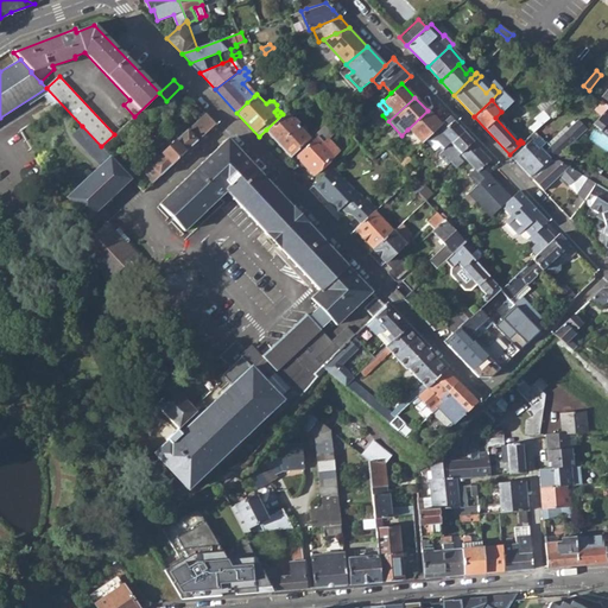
[(596,111),(602,115),(607,108),(607,105),(605,103),(596,111)]
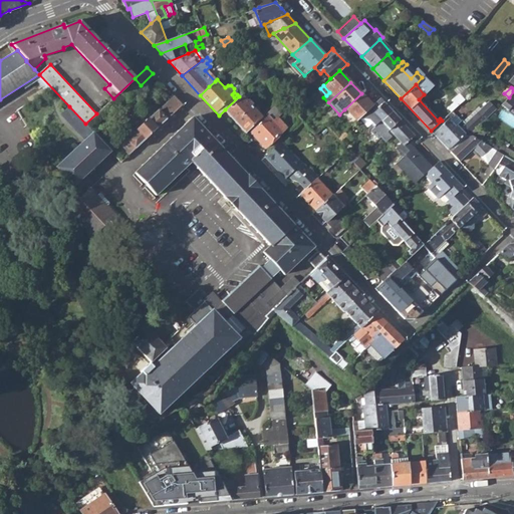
[(501,104),(507,110),(511,104),(513,106),(513,91),(509,97),(501,104)]
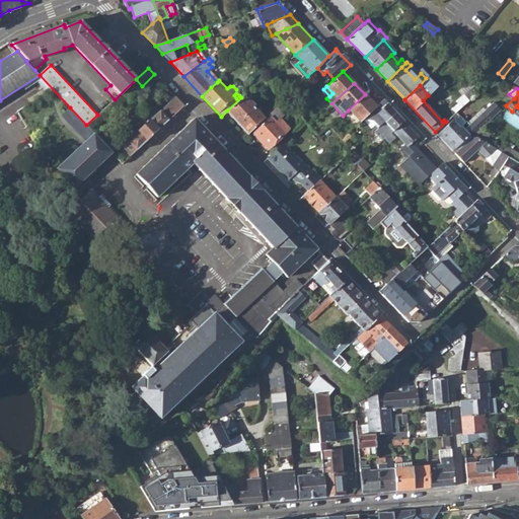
[(227,110),(247,133),(265,117),(254,105),(255,104),(251,100),(249,100),(244,94),(241,97),(227,110)]
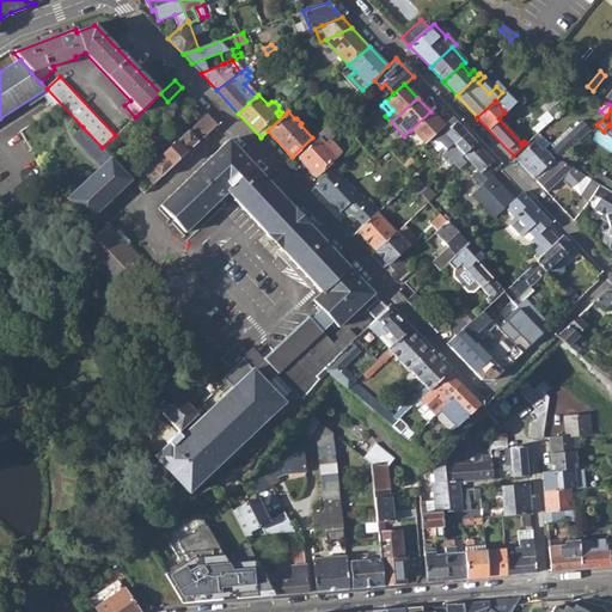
[(410,130),(423,144),(426,141),(430,136),(442,124),(430,111),(410,130)]
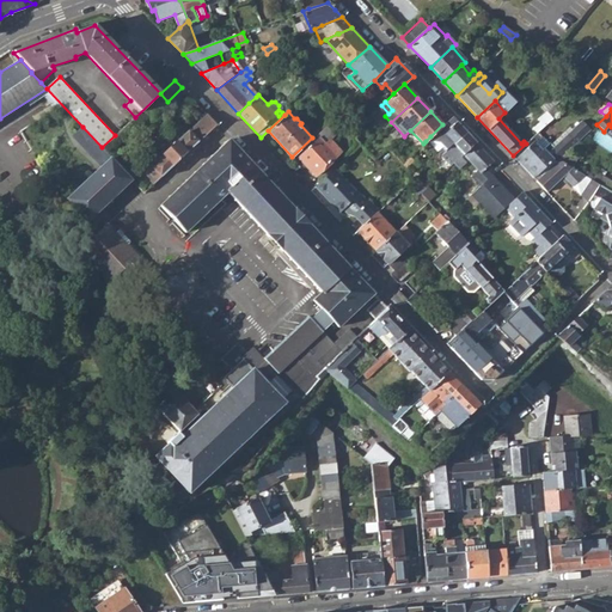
[(546,112),(538,120),(539,122),(544,127),(552,120),(546,112)]
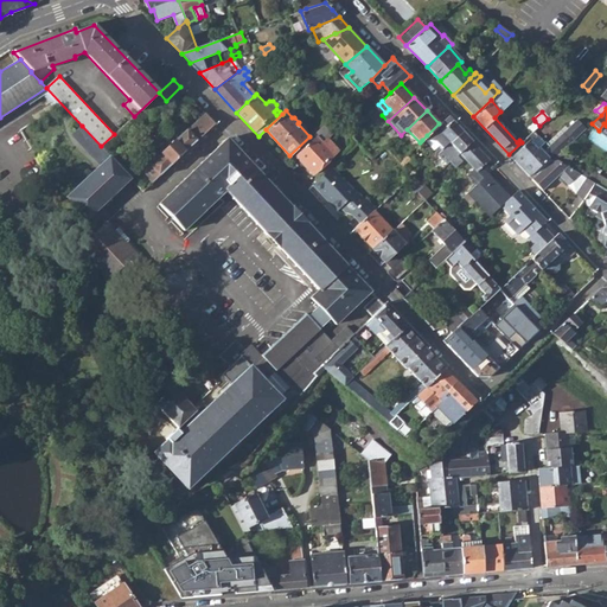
[(149,164),(159,174),(212,123),(213,123),(204,113),(149,164)]
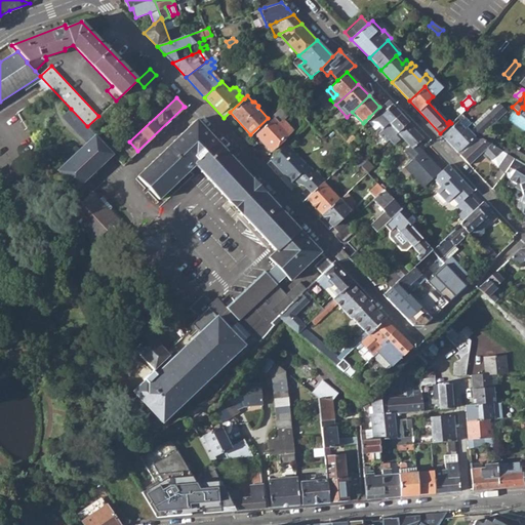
[(378,126),(381,129),(389,123),(400,113),(392,105),(387,99),(379,107),(369,117),(378,126)]
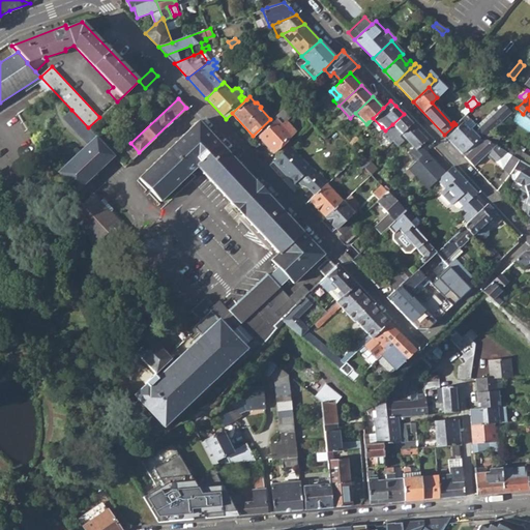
[(462,112),(465,116),(471,110),(467,106),(462,112)]
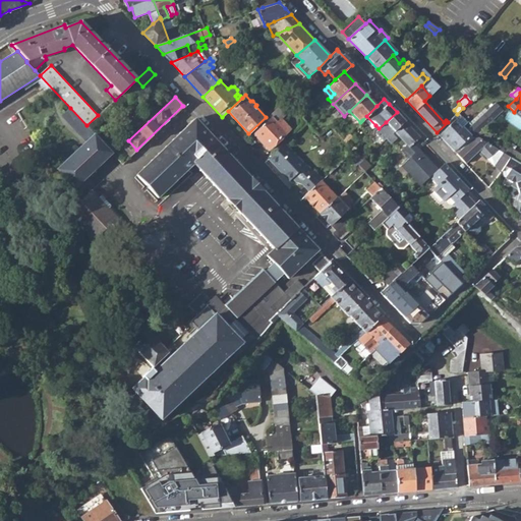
[(87,125),(70,108),(62,115),(87,141),(56,169),(74,187),(112,152),(87,125)]
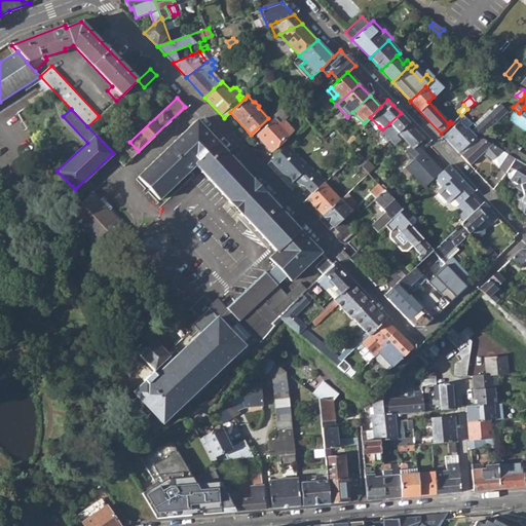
[(271,115),(274,117),(279,123),(284,119),(284,120),(287,117),(278,109),(271,115)]
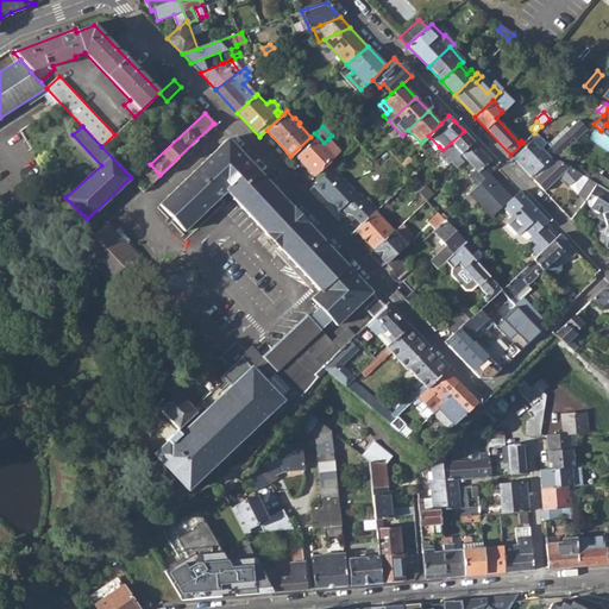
[(451,143),(443,150),(449,157),(444,161),(447,165),(451,162),(460,154),(472,142),(464,131),(451,143)]
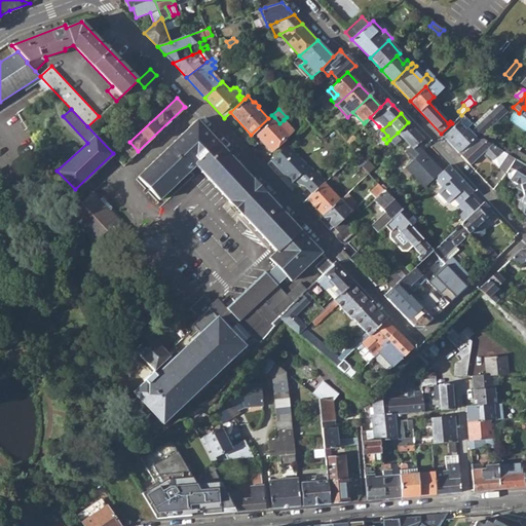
[(293,129),(284,120),(284,119),(279,123),(274,117),(256,135),(271,149),(293,129)]
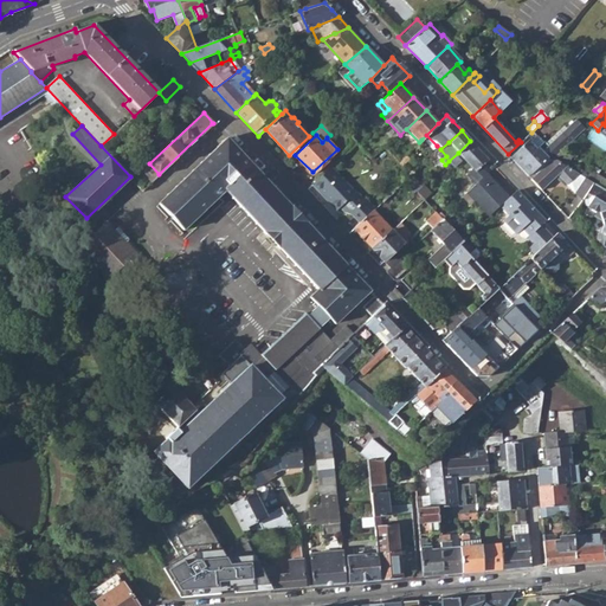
[(426,135),(421,140),(431,150),(434,148),(437,146),(426,135)]
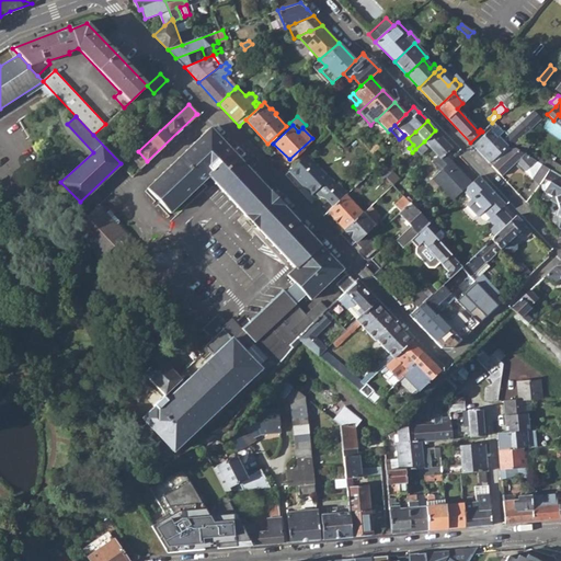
[(497,125),(490,133),(496,139),(504,133),(497,125)]
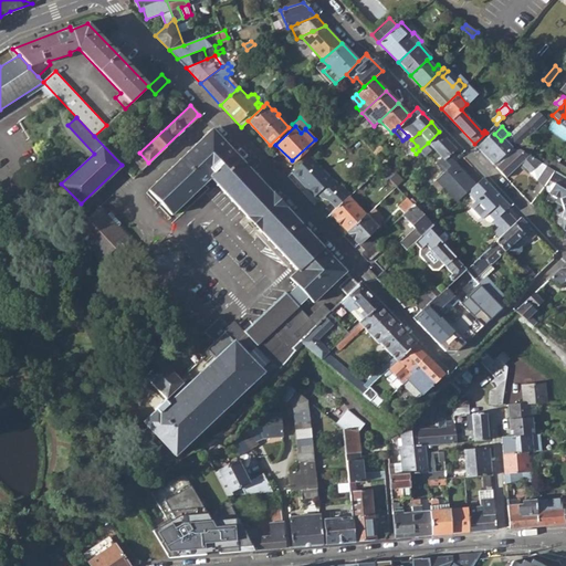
[(290,278),(297,285),(308,296),(307,297),(313,302),(320,295),(321,296),(323,294),(322,293),(331,286),(329,285),(335,280),(336,281),(337,280),(337,279),(345,271),(337,263),(338,262),(337,261),(336,262),(331,255),(332,255),(331,253),(329,254),(324,248),(323,245),(322,247),(316,240),(317,239),(308,232),(310,231),(308,230),(307,230),(302,224),(302,223),(301,222),(300,223),(294,217),(295,216),(293,213),(292,215),(286,209),(287,208),(284,205),(284,206),(273,195),(274,195),(264,185),(265,185),(264,182),(263,184),(258,178),(259,177),(257,176),(255,176),(250,170),(251,169),(249,167),(249,168),(242,161),(243,160),(241,159),(241,160),(236,154),(236,153),(234,152),(233,153),(227,146),(229,145),(227,144),(226,145),(220,138),(221,138),(220,136),(219,137),(211,128),(203,136),(202,136),(200,137),(201,138),(196,143),(195,142),(194,144),(194,145),(188,150),(187,150),(186,152),(186,153),(180,158),(179,157),(177,159),(178,160),(173,166),(171,165),(169,167),(170,168),(165,174),(164,173),(161,175),(163,176),(157,181),(156,180),(154,182),(155,184),(148,190),(171,215),(179,207),(180,208),(181,206),(180,205),(186,200),(187,200),(189,199),(188,198),(195,191),(196,192),(197,191),(196,190),(201,185),(202,186),(205,184),(203,184),(210,177),(216,182),(215,184),(217,186),(218,185),(223,190),(222,191),(224,194),(226,192),(231,199),(230,200),(231,201),(233,201),(239,207),(237,208),(239,209),(240,208),(245,215),(244,216),(248,219),(249,218),(259,229),(258,230),(261,233),(262,231),(268,238),(266,239),(269,241),(270,240),(275,245),(274,247),(275,249),(276,248),(282,254),(282,255),(283,257),(284,255),(290,262),(289,263),(291,264),(292,264),(297,270),(290,278)]
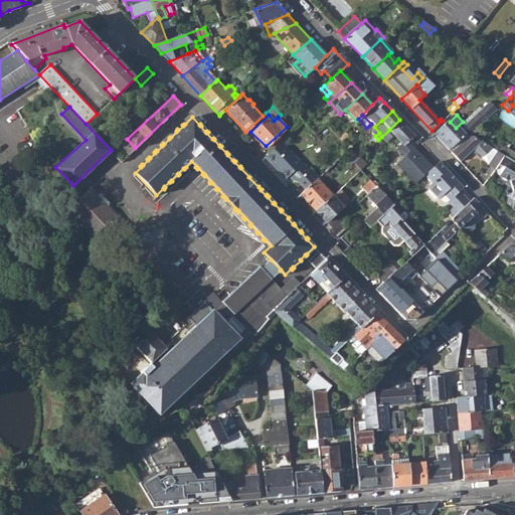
[(394,135),(397,138),(404,131),(404,130),(407,127),(399,120),(389,130),(394,135)]
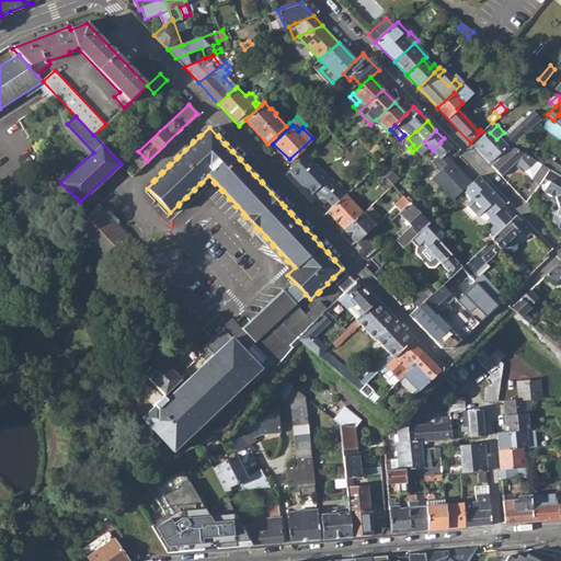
[(508,151),(496,139),(490,133),(489,130),(472,146),(492,165),(508,151)]
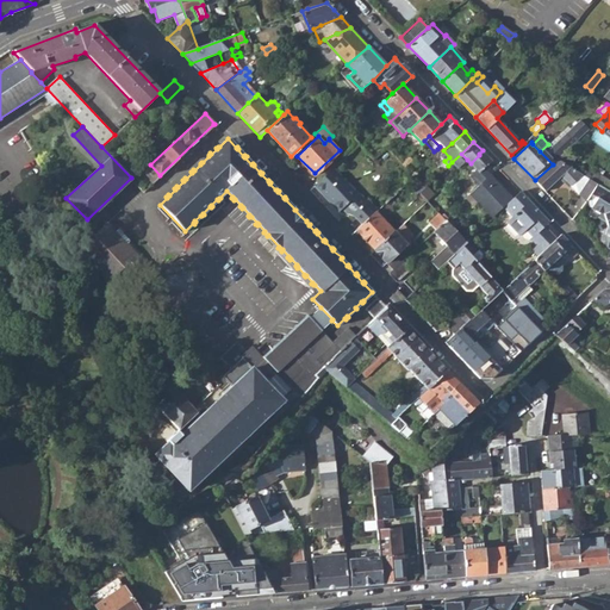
[(483,169),(492,161),(484,153),(480,156),(479,155),(471,163),(477,170),(479,173),(483,169)]
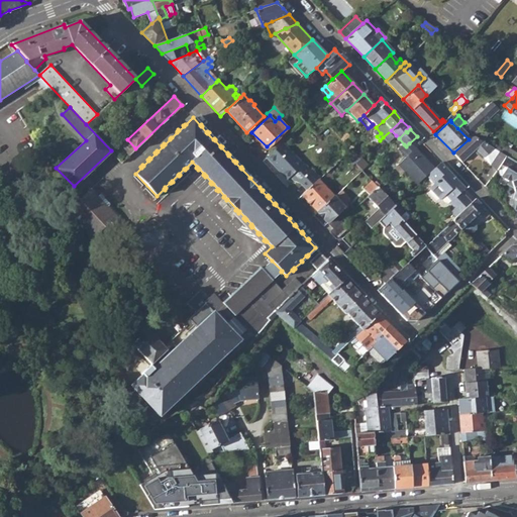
[(469,139),(487,144),(488,141),(485,139),(487,135),(479,129),(469,139)]
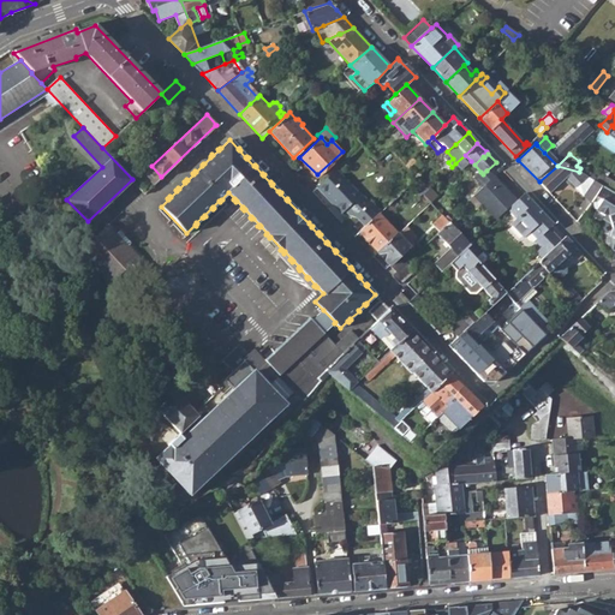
[(461,169),(471,161),(465,155),(455,163),(461,169)]
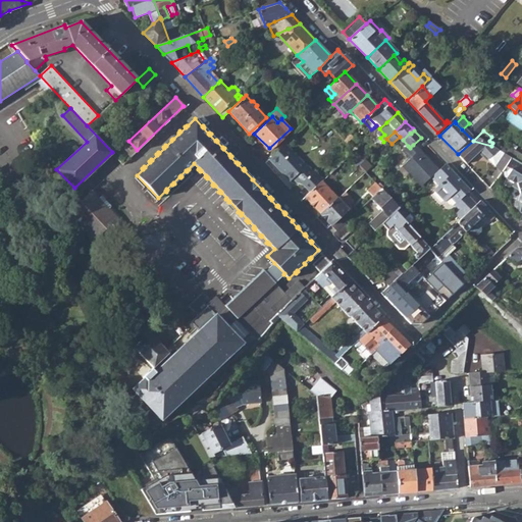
[(458,154),(466,163),(479,150),(487,158),(497,149),(491,146),(473,141),(458,154)]
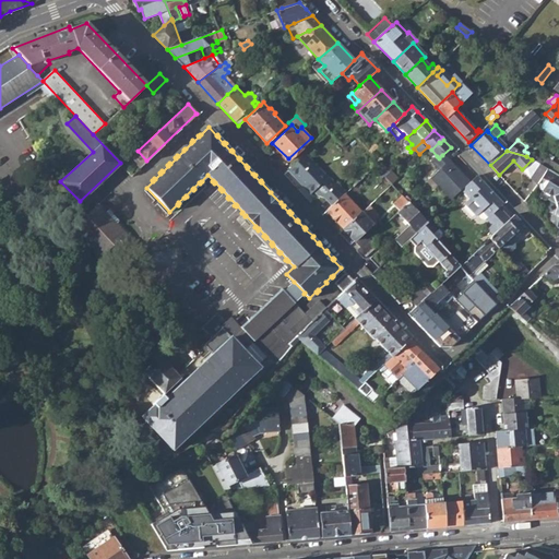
[(323,197),(332,206),(344,194),(346,192),(341,186),(336,185),(326,176),(306,153),(287,170),(309,193),(312,190),(317,195),(323,197)]
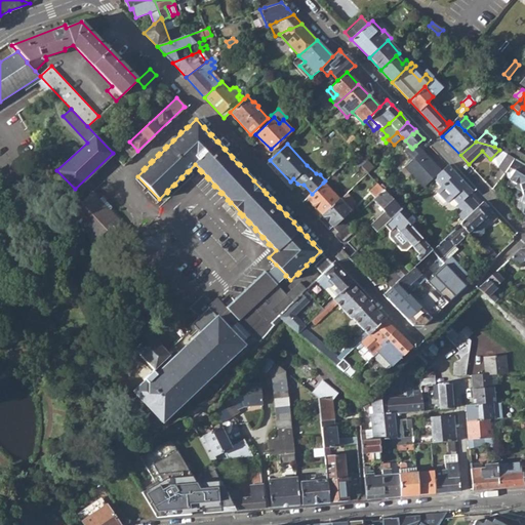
[(410,147),(404,154),(411,161),(421,152),(415,146),(412,149),(410,147)]
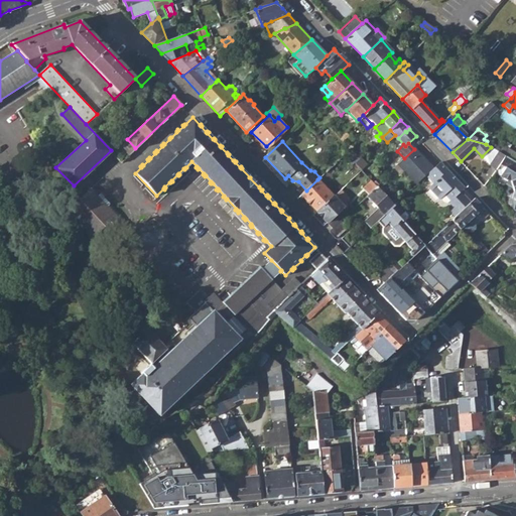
[(490,161),(497,151),(495,150),(491,147),(482,156),(490,161)]
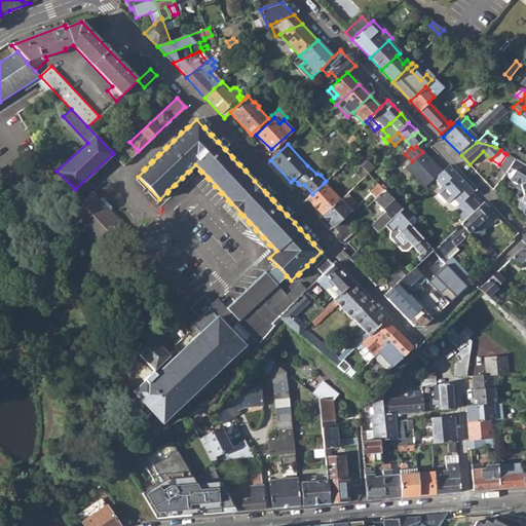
[(514,158),(525,165),(525,155),(517,150),(512,158),(514,158)]
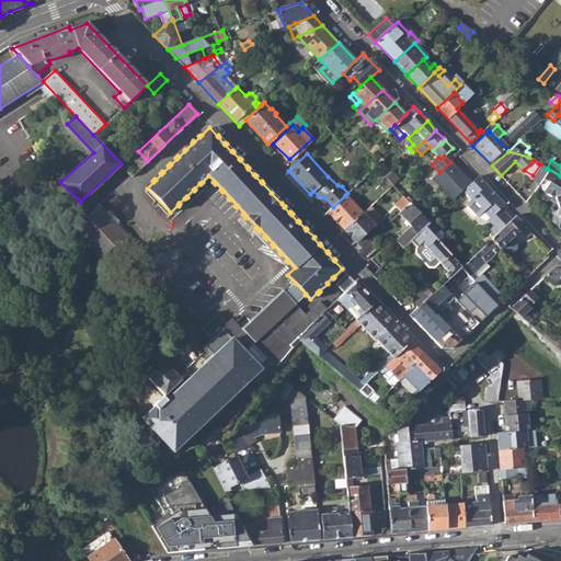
[(442,186),(454,199),(461,193),(471,184),(450,162),(439,172),(434,179),(442,186)]
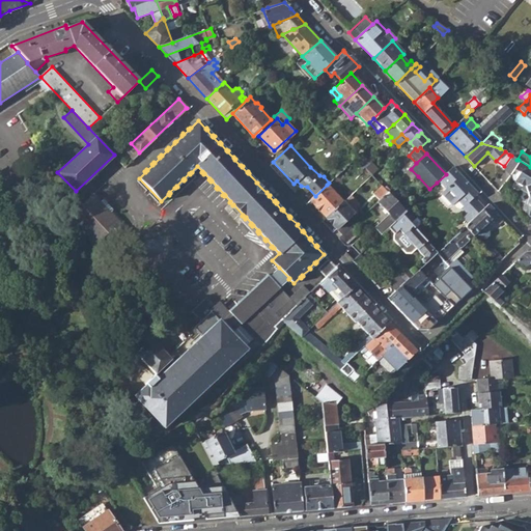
[(504,166),(508,174),(510,172),(512,170),(519,160),(516,160),(512,157),(511,156),(504,166)]
